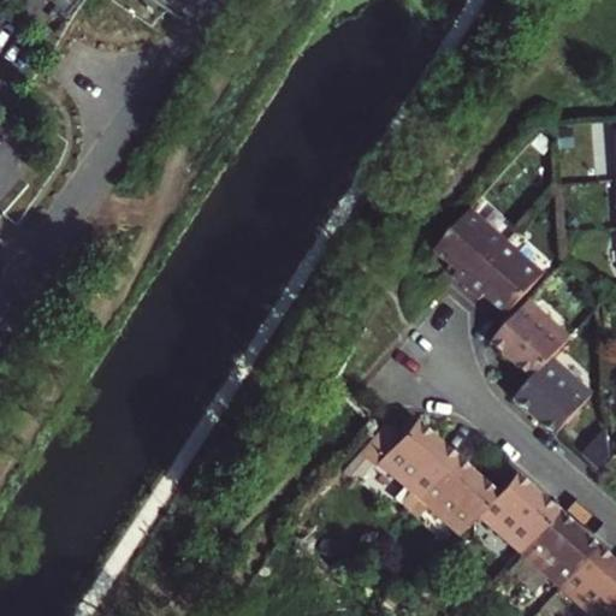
[(466,286),(504,240),(468,208),(432,250),(457,273),(454,277),(466,286)]
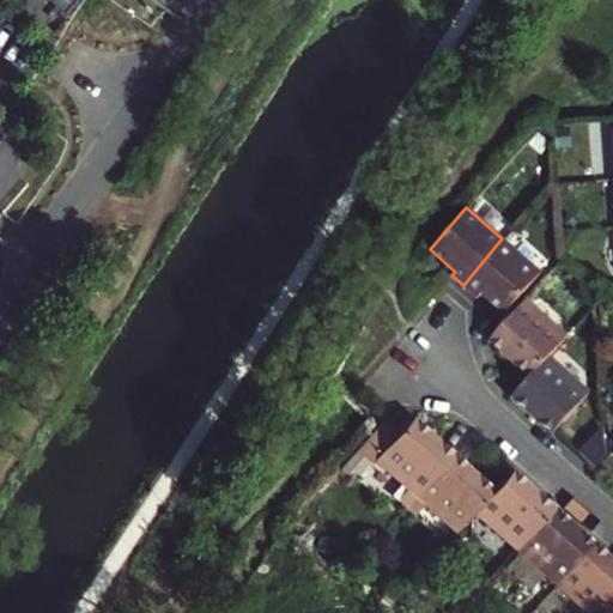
[(477,298),(481,293),(509,317),(522,302),(545,275),(502,238),(463,285),(477,298)]
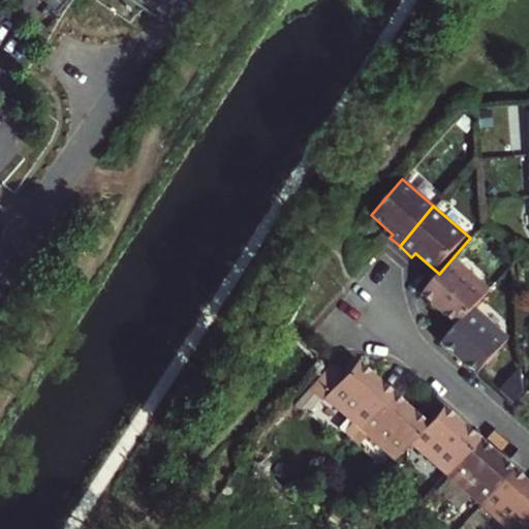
[(439,274),(428,287),(418,298),(455,328),(471,308),(486,291),(450,260),(439,274)]
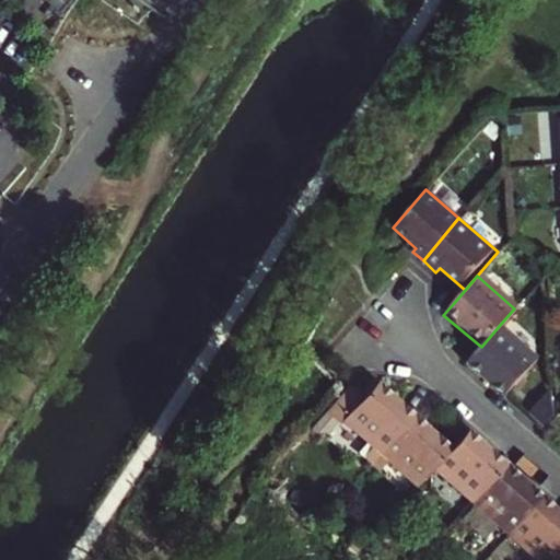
[(481,347),(477,351),(467,364),(505,398),(539,360),(499,326),(481,347)]
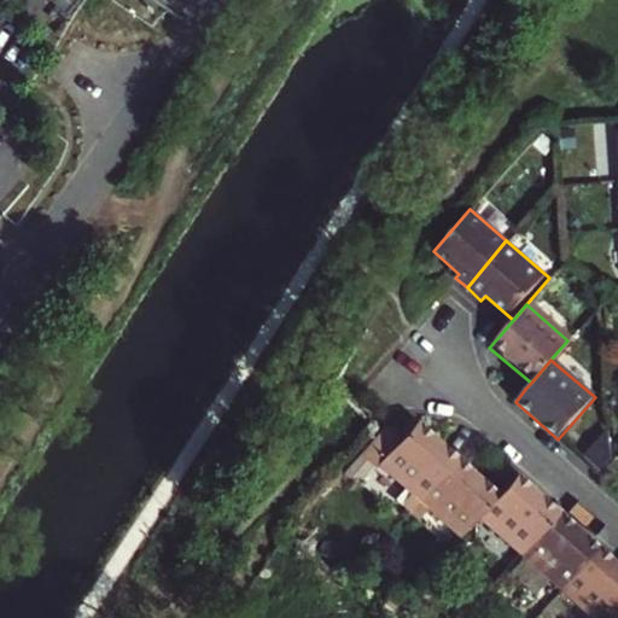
[(374,467),(415,503),(445,468),(458,454),(447,444),(417,418),(374,467)]
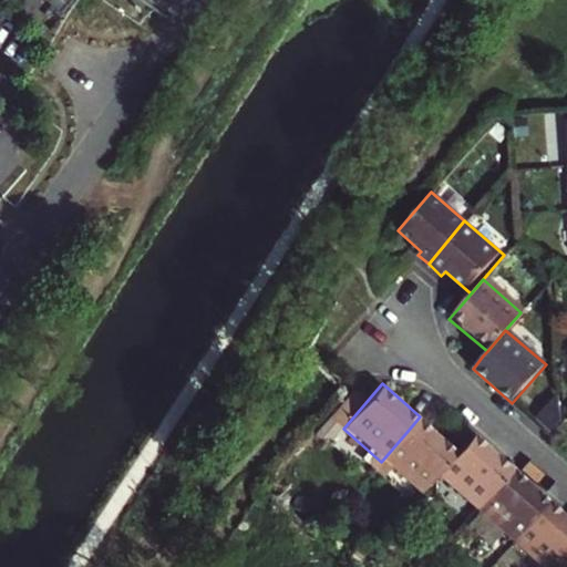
[(420,496),(439,474),(460,451),(433,428),(420,416),(409,430),(381,462),(420,496)]
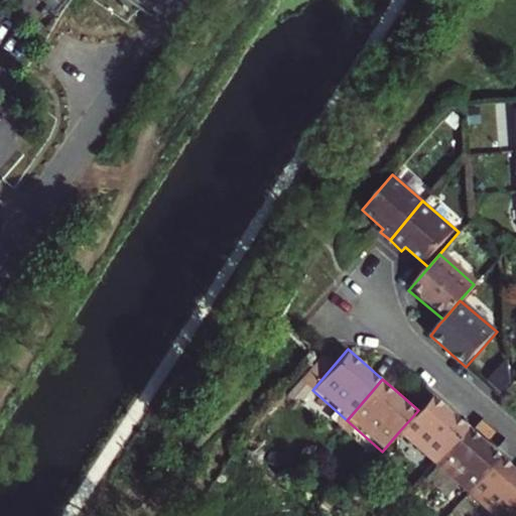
[(418,410),(399,431),(433,462),(465,426),(430,396),(418,410)]
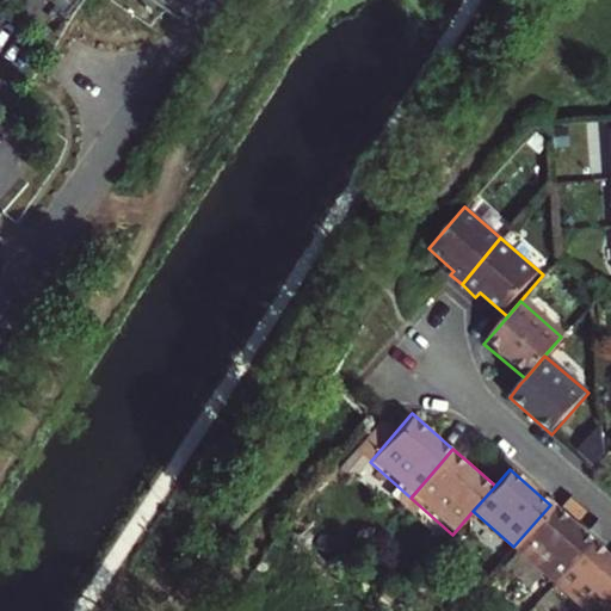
[(513,547),(554,582),(591,541),(550,505),(513,547)]
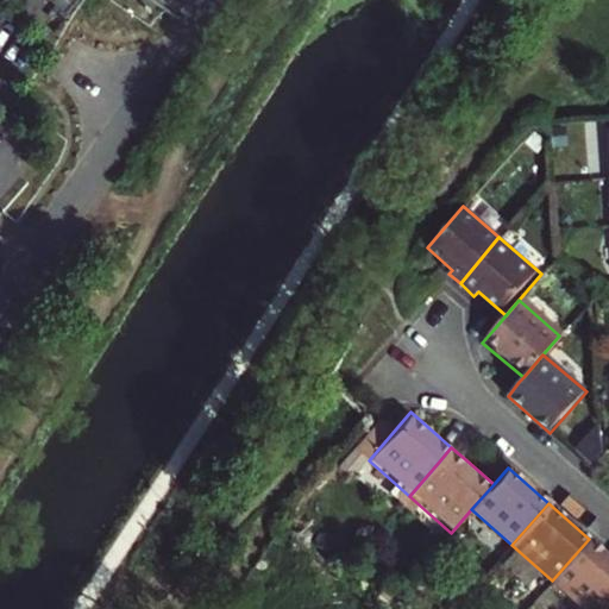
[(552,581),(584,608),(596,608),(608,594),(608,557),(589,539),(552,581)]
